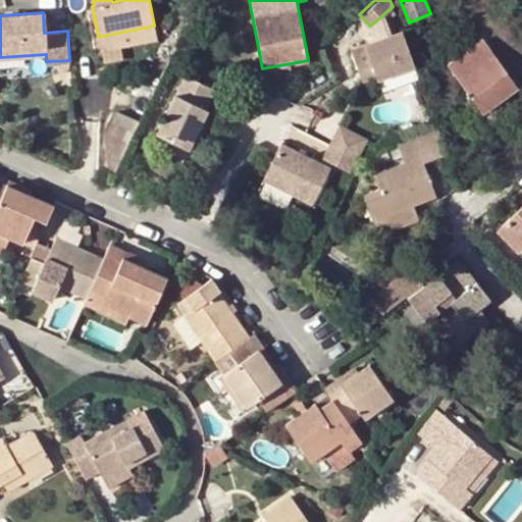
[(157,38),(154,25),(98,37),(100,48),(157,38)]
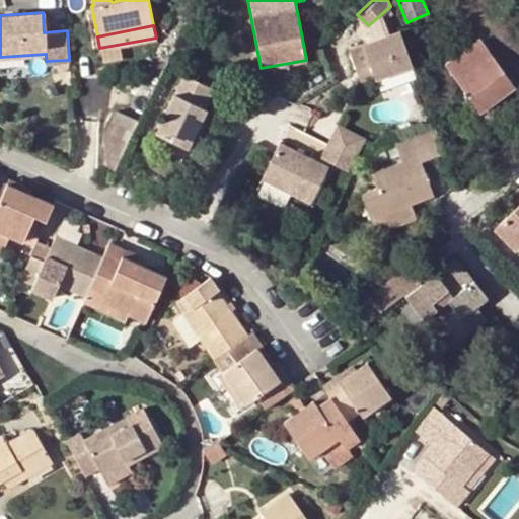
[(398,28),(346,47),(354,69),(369,63),(374,76),(374,78),(412,65),(398,28)]
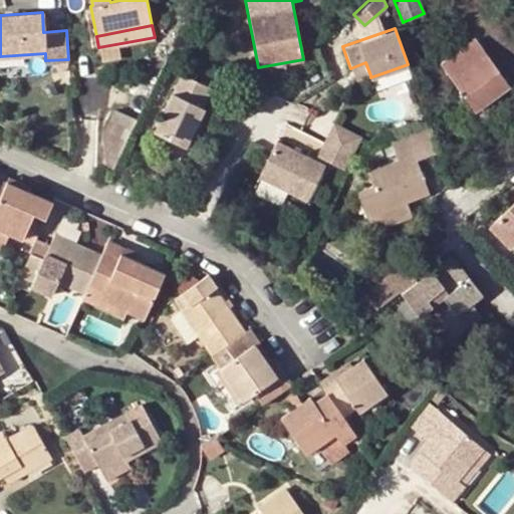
[(417,36),(404,40),(409,53),(421,49),(417,36)]
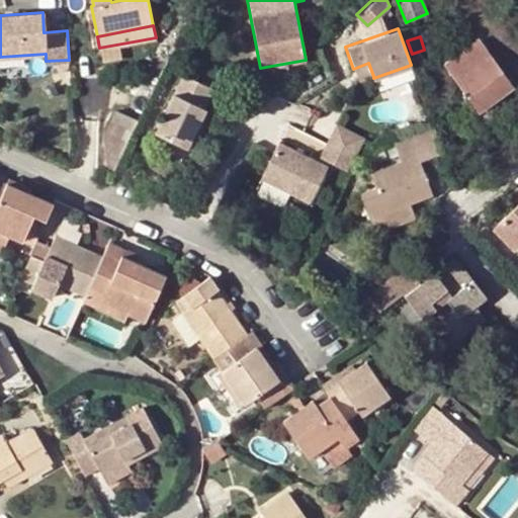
[(476,41),(447,64),(458,81),(456,82),(480,112),(514,87),(491,56),(489,59),(476,41)]
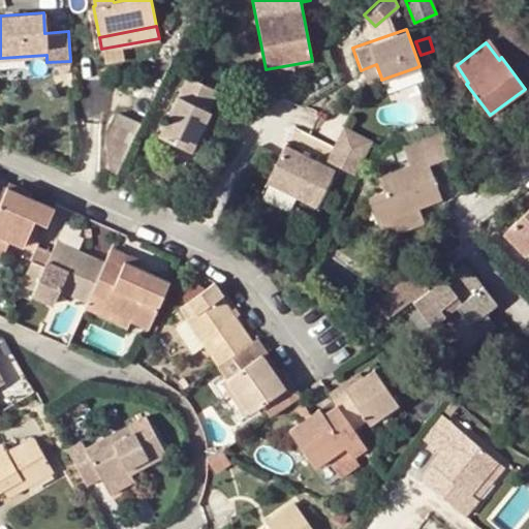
[(361,70),(367,84),(381,78),(376,64),(361,70)]
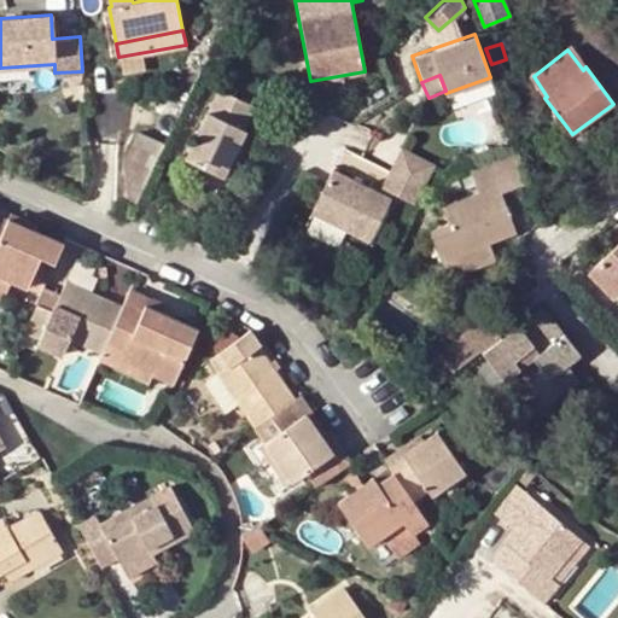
[(227,163),(242,129),(240,128),(250,104),(215,87),(184,157),(190,161),(221,175),(227,163)]
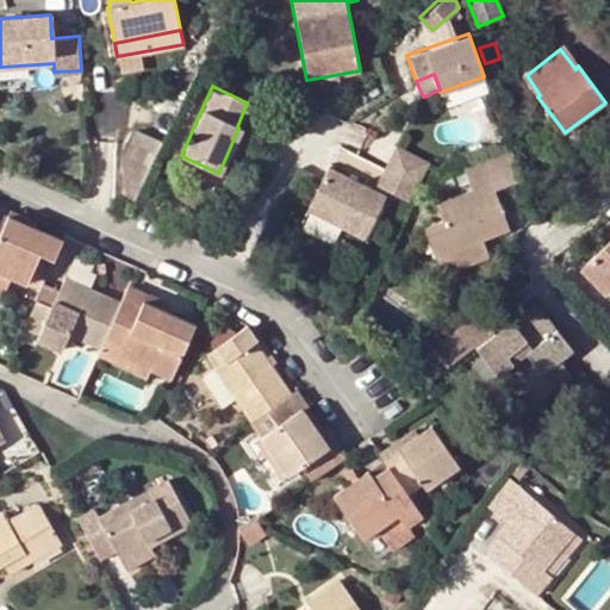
[(249,131),(238,128),(224,161),(231,166),(249,131)]
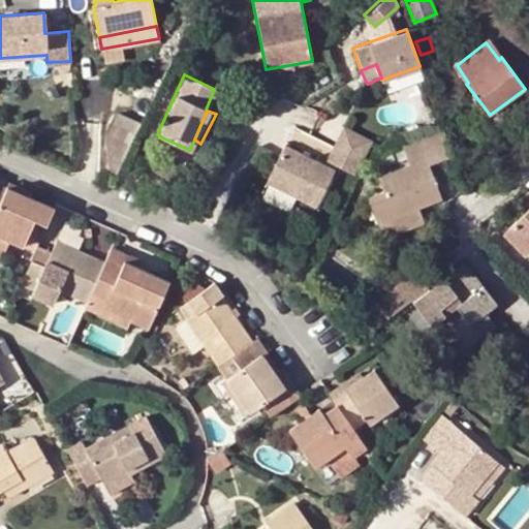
[(103,137),(107,170),(116,174),(141,123),(117,113),(103,137)]
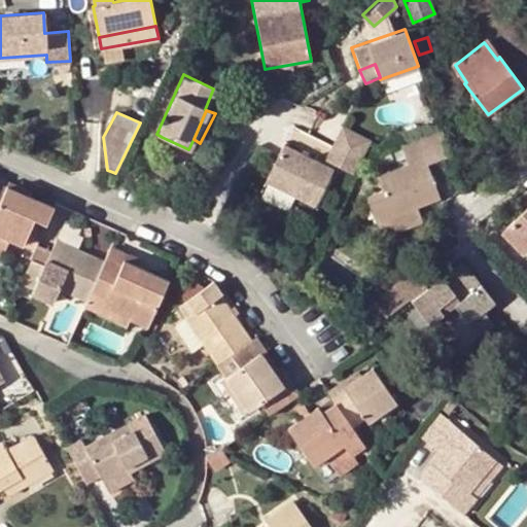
[(341,126),(331,144),(358,156),(359,156),(369,139),(341,126)]
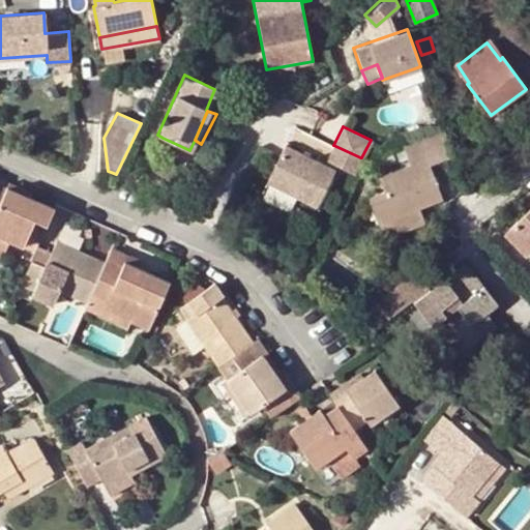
[(452,154),(443,129),(418,138),(429,165),(452,154)]
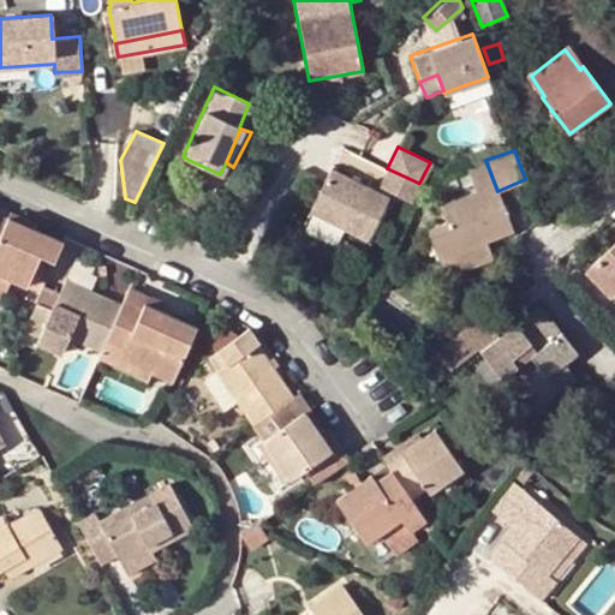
[(213,191),(220,174),(189,160),(183,175),(213,191)]
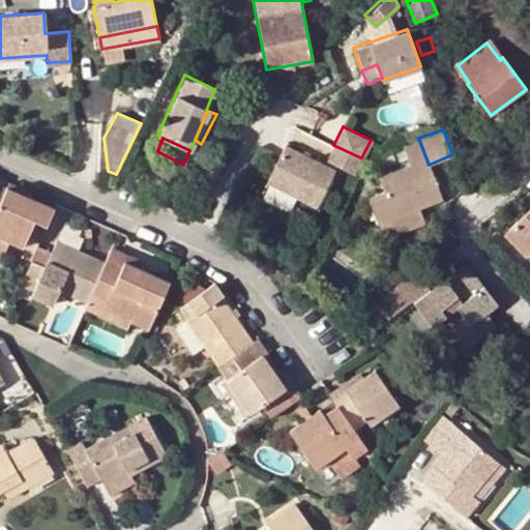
[(418,138),(402,144),(408,162),(376,174),(382,188),(366,196),(376,221),(417,205),(440,196),(429,165),(418,138)]
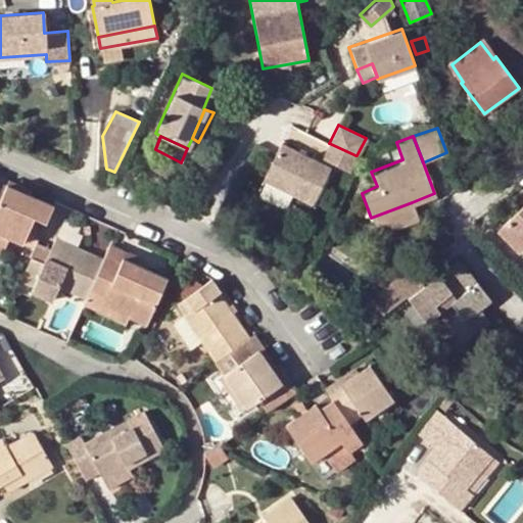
[(349,171),(355,155),(329,143),(324,141),(318,155),(349,171)]
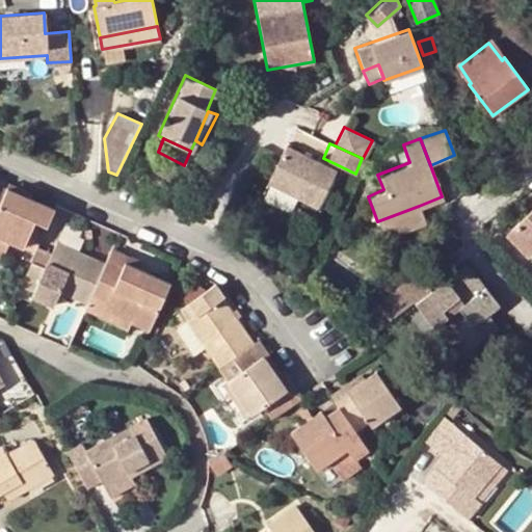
[(331,169),(284,145),(266,183),(314,205),(331,169)]
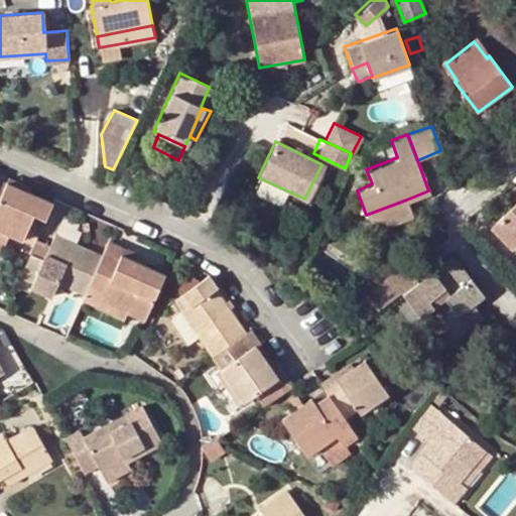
[(7,178),(5,183),(28,194),(29,188),(7,178)]
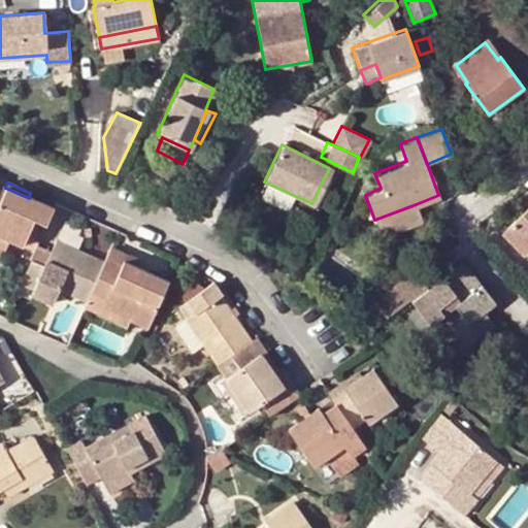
[(45,227),(53,209),(29,198),(5,188),(0,185),(0,236),(9,240),(22,246),(34,222),(45,227)]
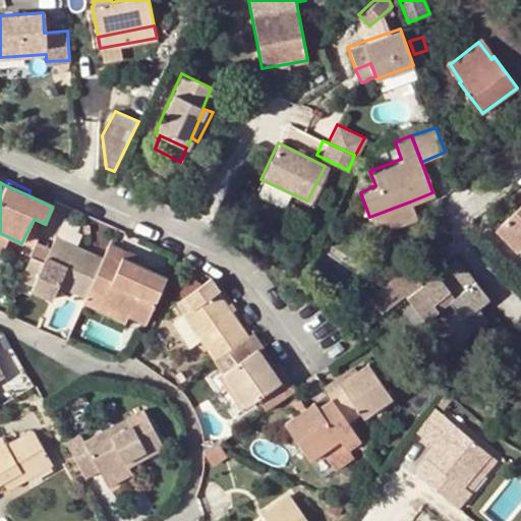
[(415,217),(410,201),(369,217),(374,232),(415,217)]
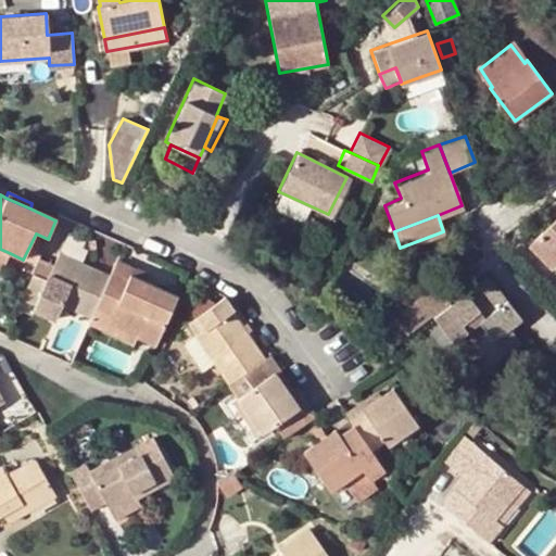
[(555,219),(529,247),(552,268),(555,264),(555,219)]
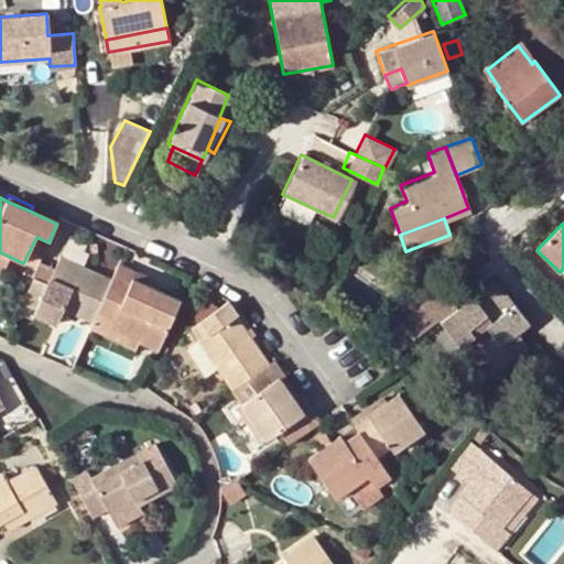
[(87,246),(84,257),(98,261),(101,250),(87,246)]
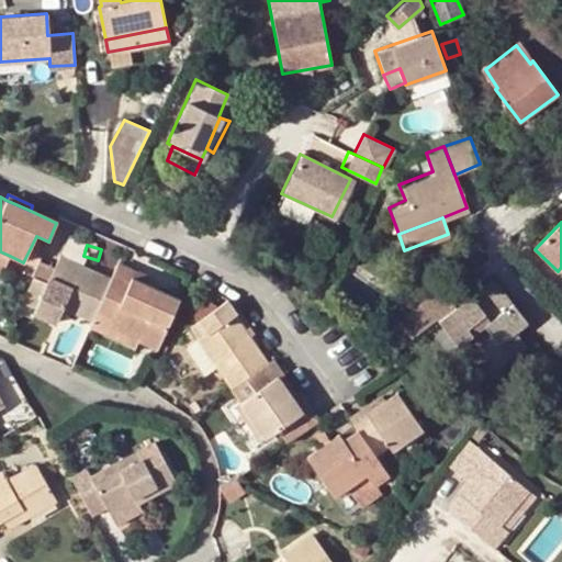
[(10,256),(0,251),(0,272),(2,273),(10,256)]
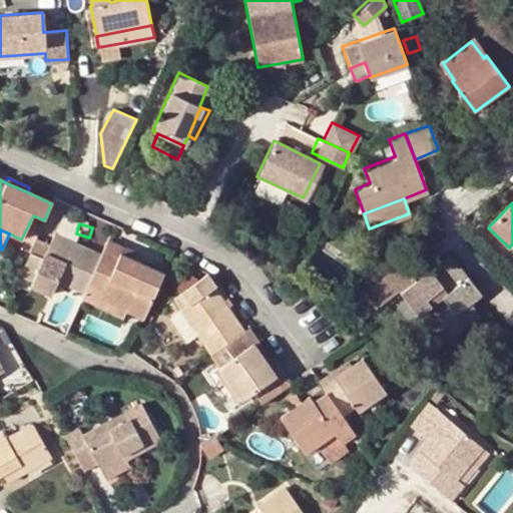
[(43,259),(29,252),(19,276),(33,282),(37,273),(56,282),(83,294),(87,285),(100,254),(56,234),(43,259)]
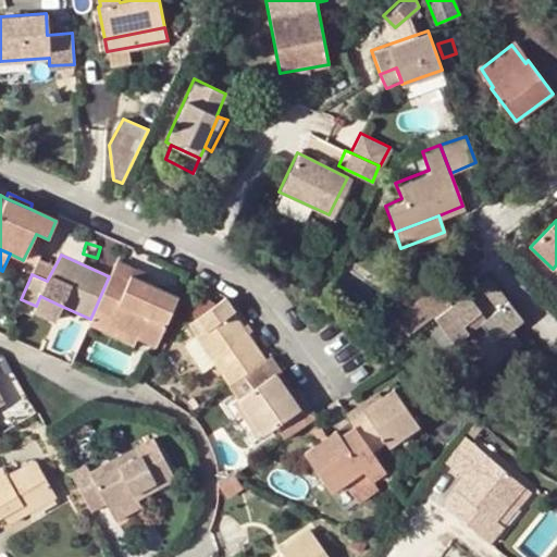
[(148,274),(116,261),(111,272),(128,280),(130,275),(145,283),(148,274)]
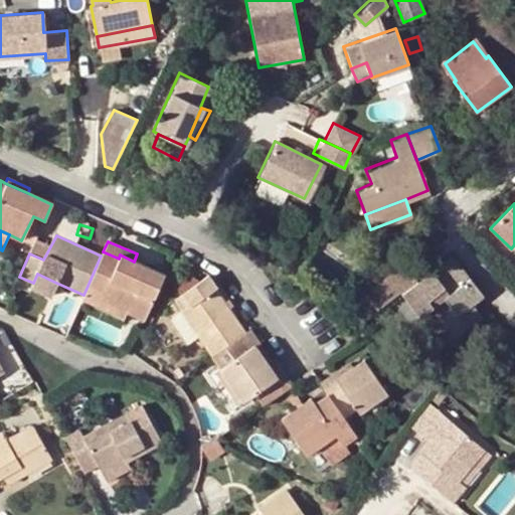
[(370,252),(375,259),(387,249),(382,242),(370,252)]
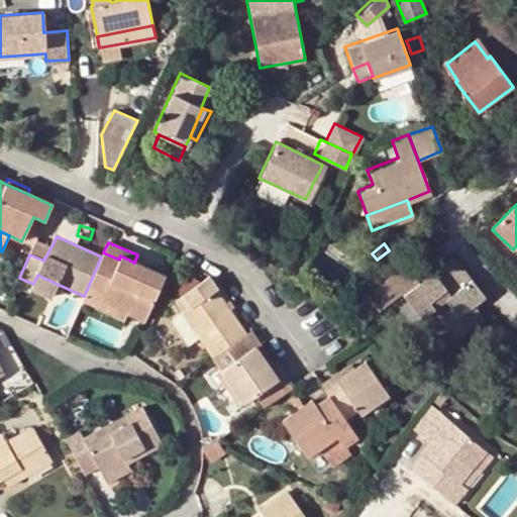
[(103,252),(101,256),(88,287),(104,293),(101,300),(127,312),(143,319),(165,275),(134,263),(120,255),(119,260),(103,252)]
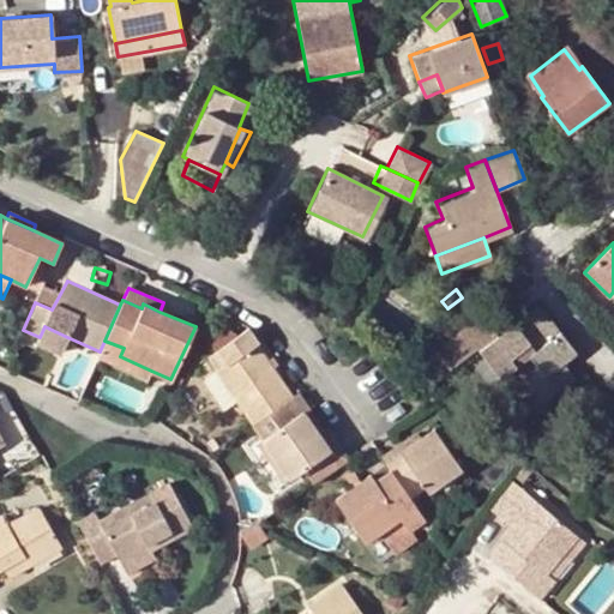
[(483,313),(413,366),(433,384),(479,348),(480,350),(501,377),(516,367),(542,401),(572,377),(561,361),(575,351),(539,305),(500,335),(483,313)]
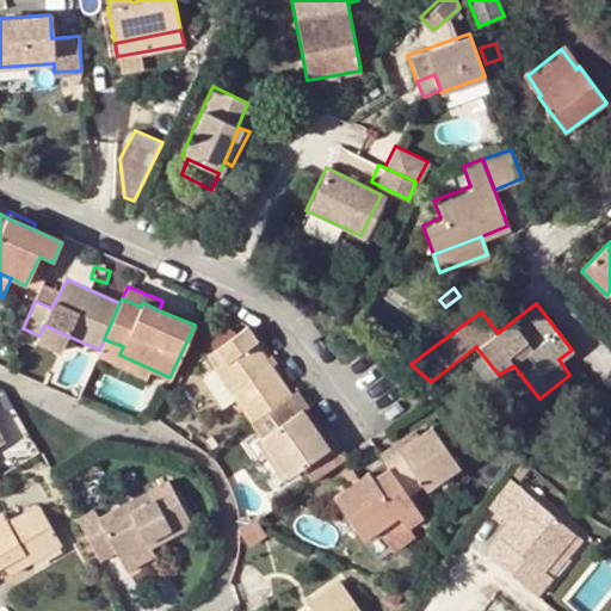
[(234,399),(251,421),(269,409),(289,395),(254,344),(258,341),(247,327),(239,334),(220,319),(207,338),(215,349),(207,355),(215,366),(214,368),(214,369),(234,399)]
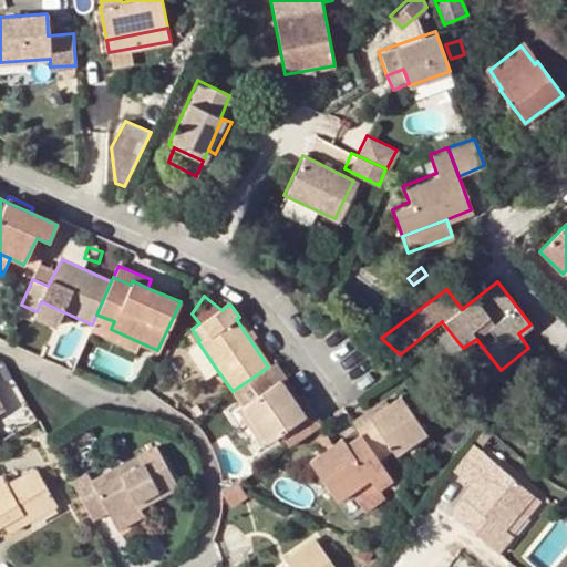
[(58,320),(62,311),(41,301),(37,311),(33,318),(54,328),(58,320)]
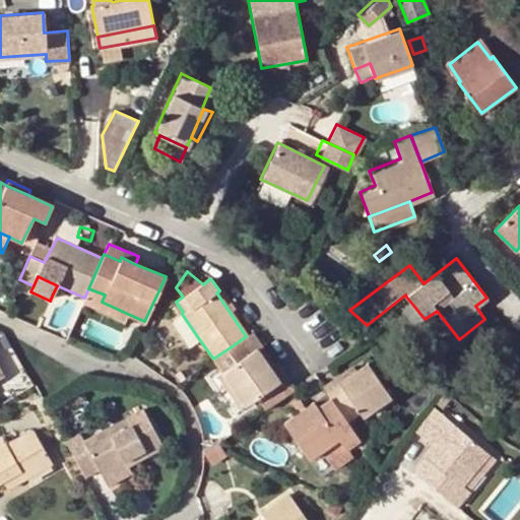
[(88,288),(84,298),(82,303),(125,322),(128,314),(102,302),(105,295),(88,288)]
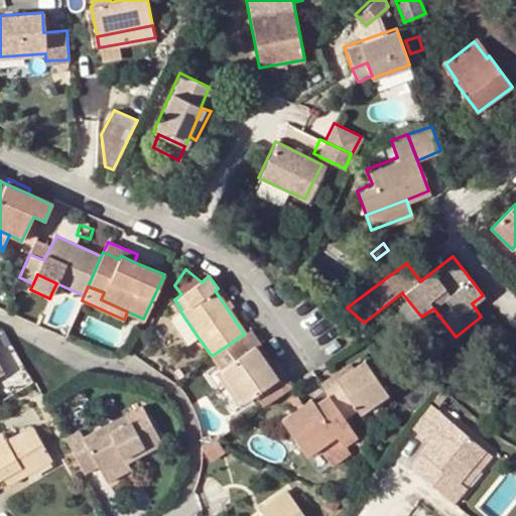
[(198,337),(180,311),(169,319),(186,345),(198,337)]
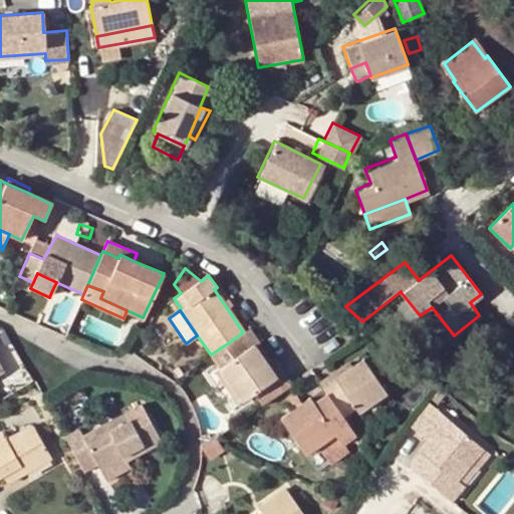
[(234,356),(220,366),(243,399),(252,392),(261,406),(292,384),(283,370),(279,373),(274,376),(253,345),(257,341),(249,329),(243,332),(226,344),(234,356)]
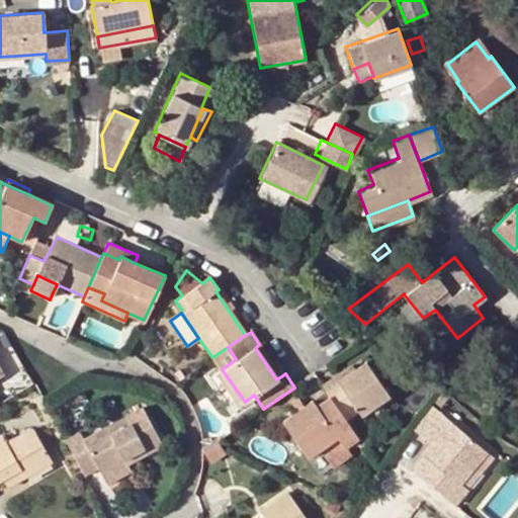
[(255,348),(276,379),(281,376),(259,344),(255,348)]
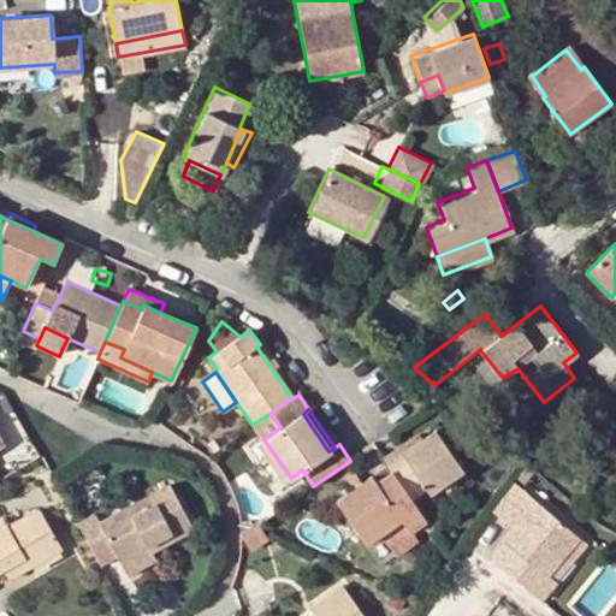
[(383,458),(392,473),(410,499),(425,489),(430,495),(460,473),(433,432),(421,440),(401,454),(397,449),(383,458)]
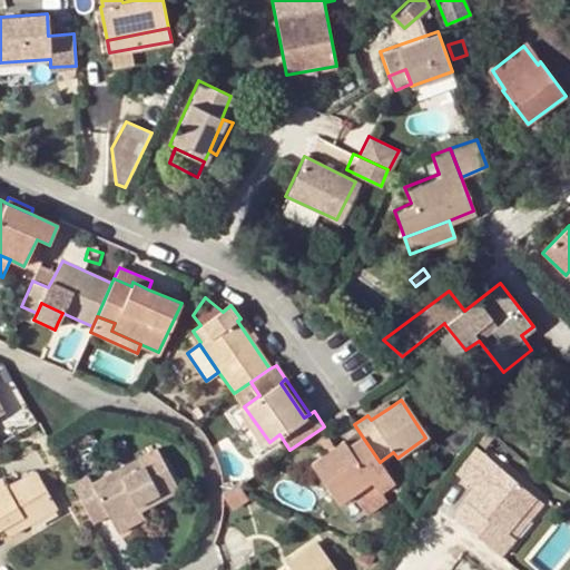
[(386,402),(367,415),(371,420),(390,408),(386,402)]
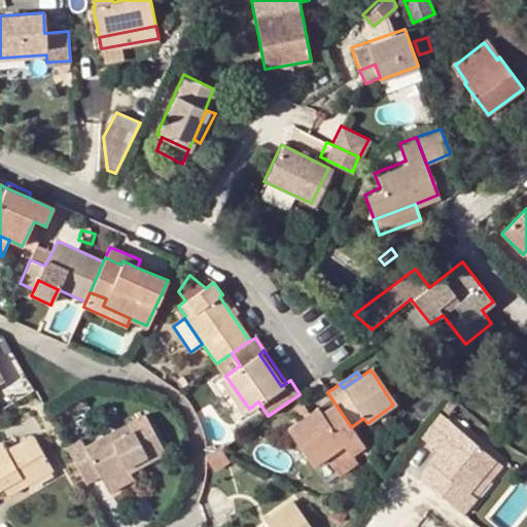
[(353,454),(364,446),(351,427),(336,405),(321,414),(317,410),(287,430),(312,467),(326,457),(344,447),(350,456),(353,454)]
